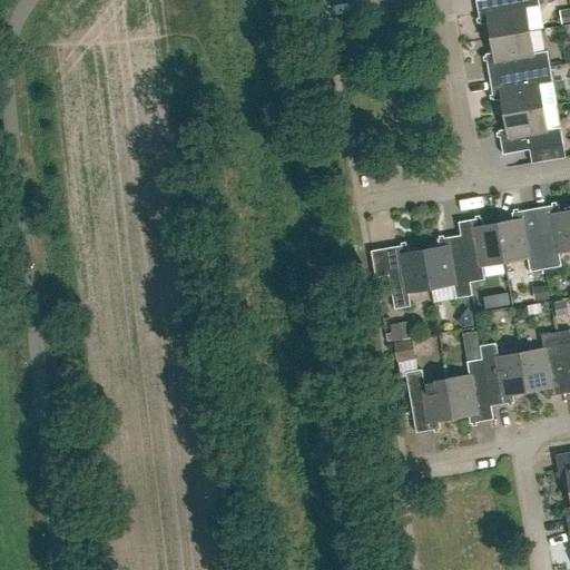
[(480,25),(488,23),(490,39),(530,31),(527,9),(539,7),(538,0),(480,0),(475,1),(480,25)]
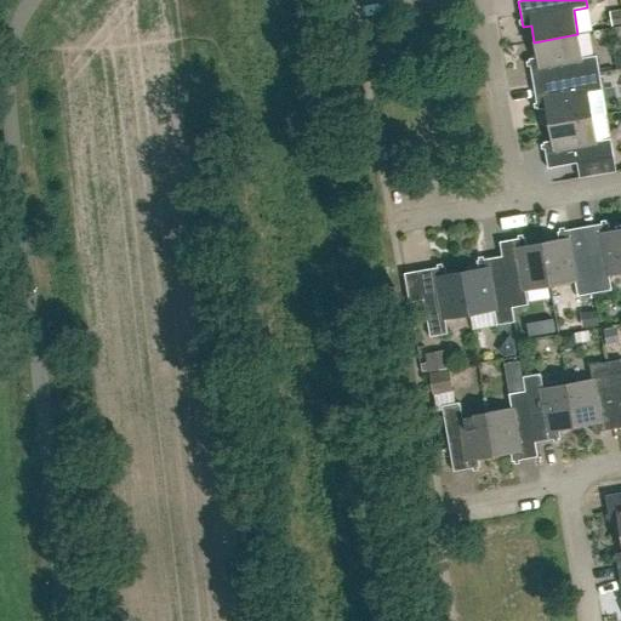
[(534,43),(537,58),(529,60),(534,85),(599,73),(597,56),(582,58),(577,34),(534,43)]
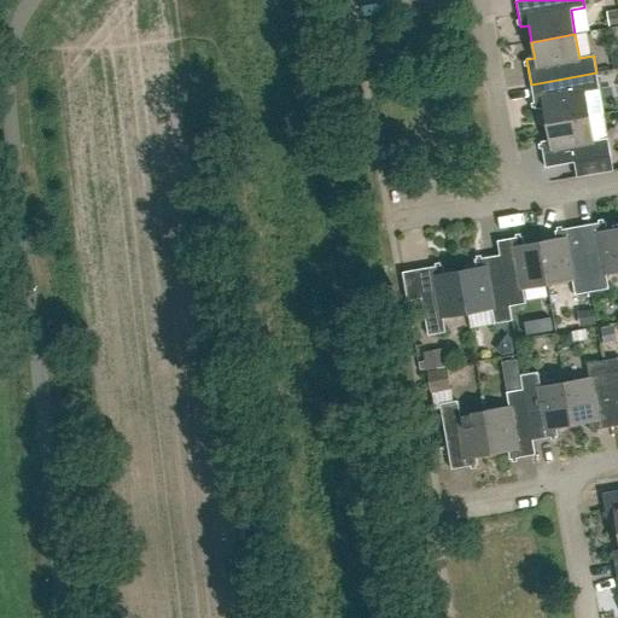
[(586,92),(599,89),(596,73),(531,85),(535,110),(543,109),(546,124),(589,117),(586,92)]
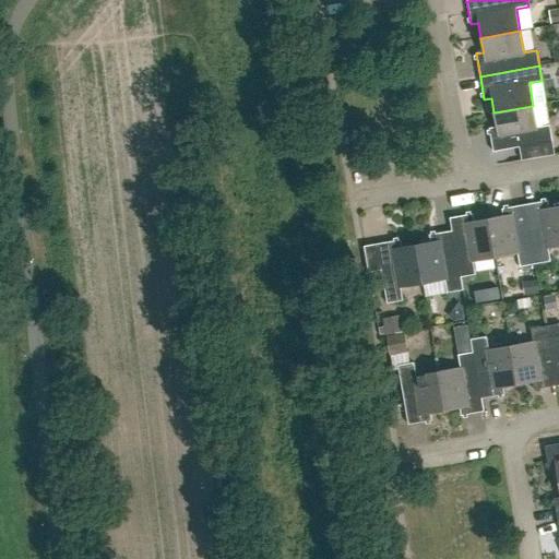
[(550,126),(537,128),(533,106),(494,113),(497,127),(489,129),(494,152),(552,142),(550,126)]
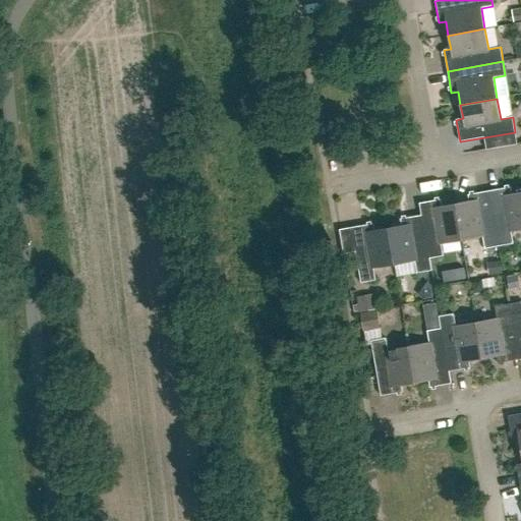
[(520,192),(512,194),(511,187),(489,191),(499,246),(513,244),(511,232),(520,230),(520,192)]
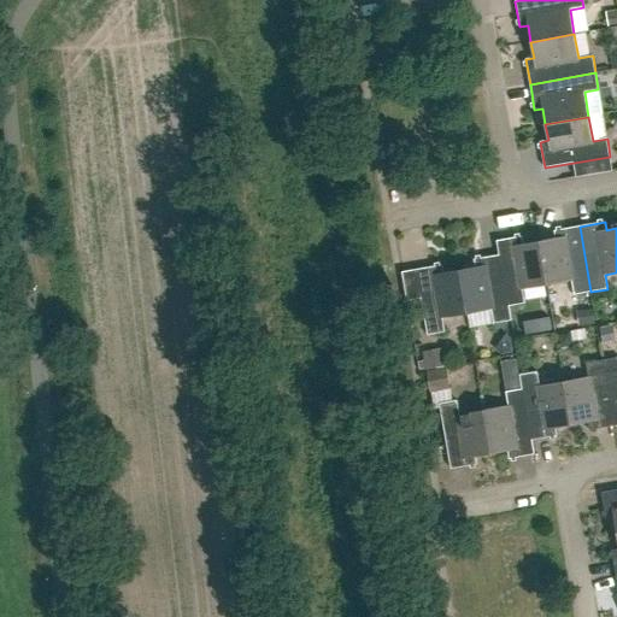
[(554,230),(556,239),(539,241),(547,285),(571,281),(574,295),(591,292),(580,227),(554,230)]
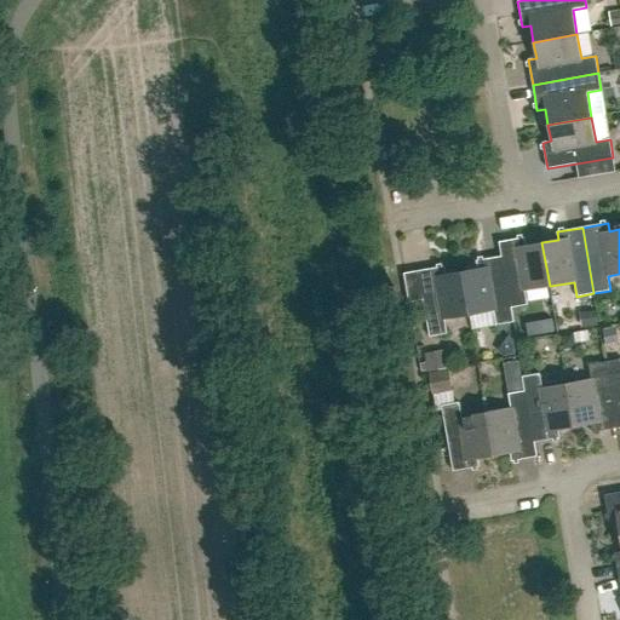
[(524,237),(499,242),(501,257),(510,308),(511,308),(527,305),(524,291),(550,286),(541,242),(526,246),(524,237)]
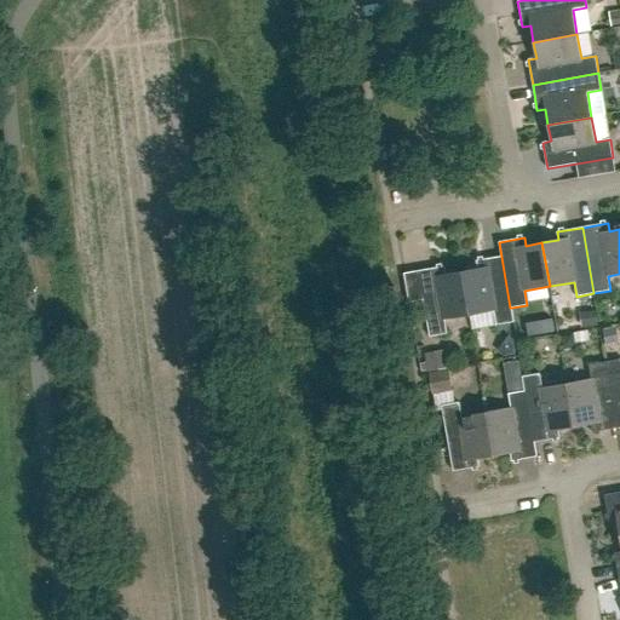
[(476,260),(477,269),(461,271),(469,315),(493,311),(497,325),(514,322),(511,308),(510,308),(501,257),(476,260)]
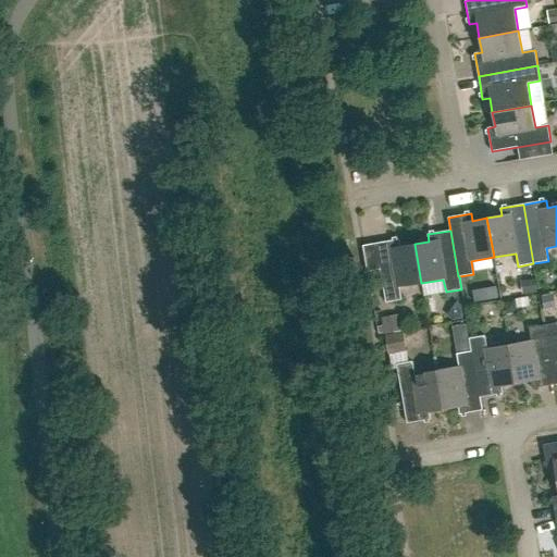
[(401,300),(399,287),(421,283),(415,244),(400,247),(399,239),(375,244),(385,302),(401,300)]
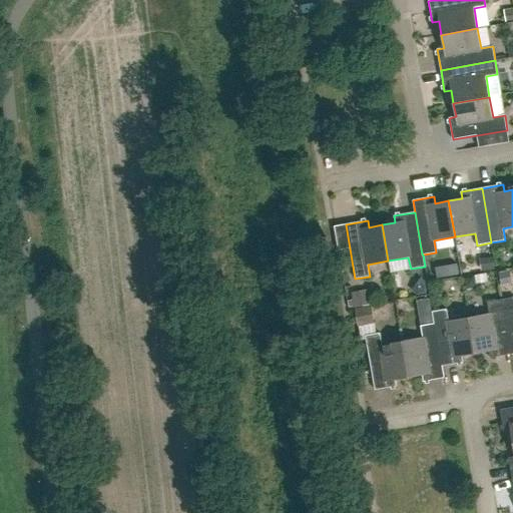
[(512,297),(501,300),(511,354),(512,353),(512,297)]
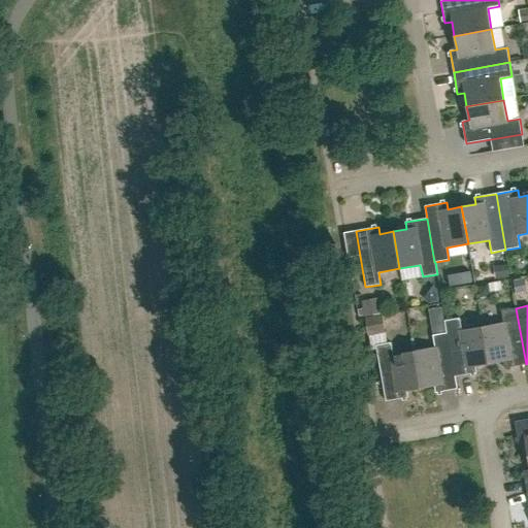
[(502,361),(504,368),(526,364),(516,308),(501,310),(503,323),(483,327),(489,363),(502,361)]
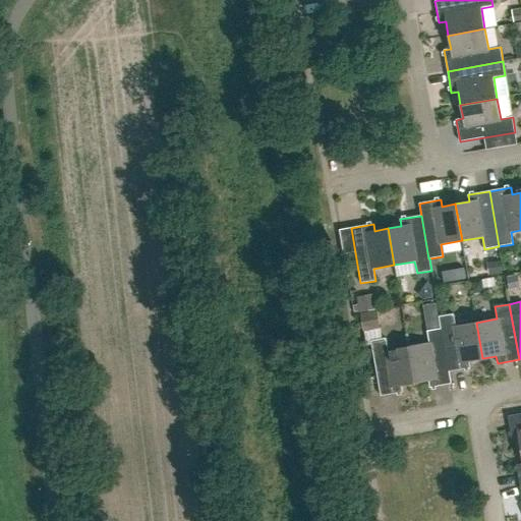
[(372,317),(361,319),(361,313),(354,314),(356,334),(374,332),(372,317)]
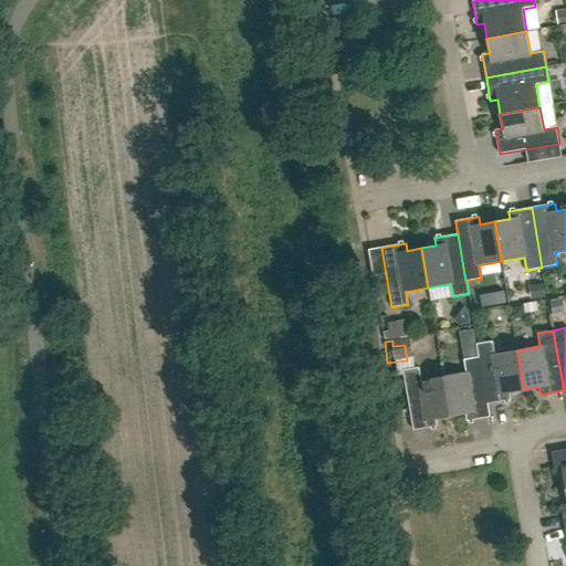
[(511,399),(510,392),(524,389),(517,350),(495,354),(492,341),(477,344),(479,357),(488,404),(511,399)]
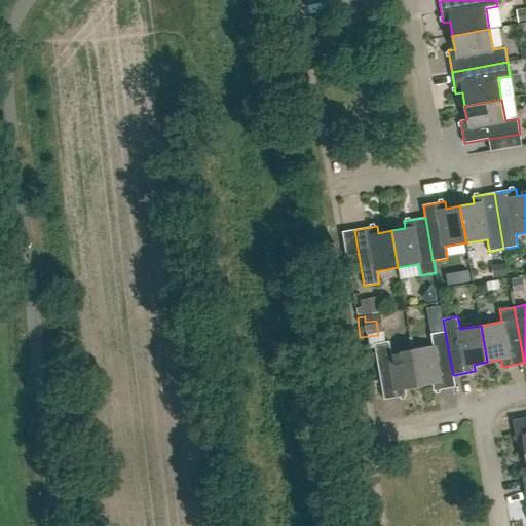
[(429,322),(433,334),(445,332),(443,320),(429,322)]
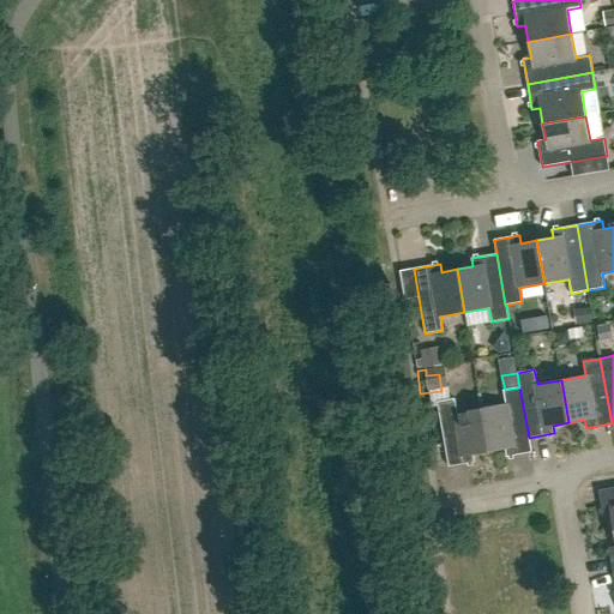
[(506,457),(531,452),(529,438),(519,387),(505,390),(503,390),(506,404),(481,408),(489,451),(505,449),(506,457)]
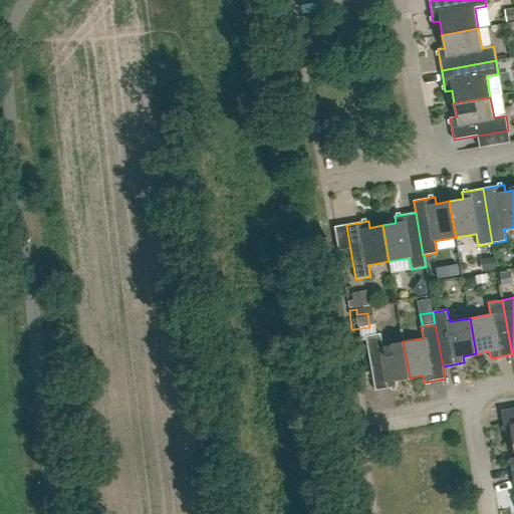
[(397,387),(396,380),(410,377),(403,341),(382,345),(380,333),(365,336),(375,391),(397,387)]
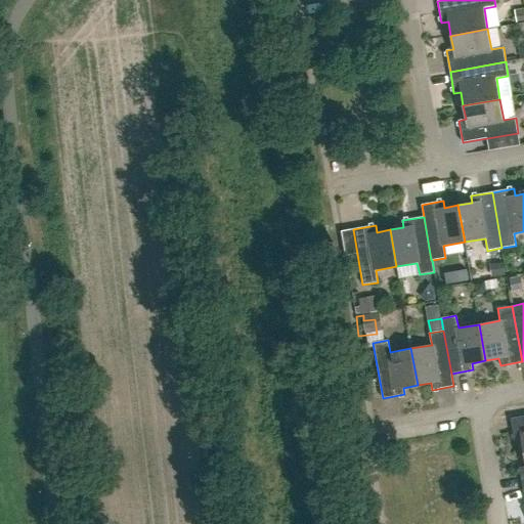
[(515,440),(521,439),(523,452),(523,416),(511,418),(515,440)]
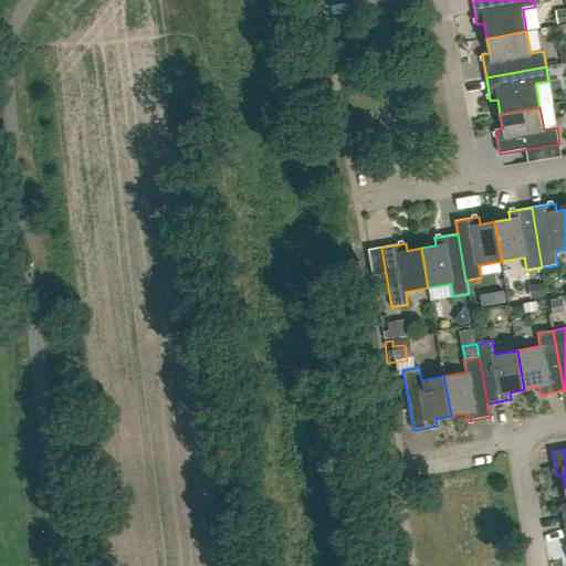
All buildings are outlined.
